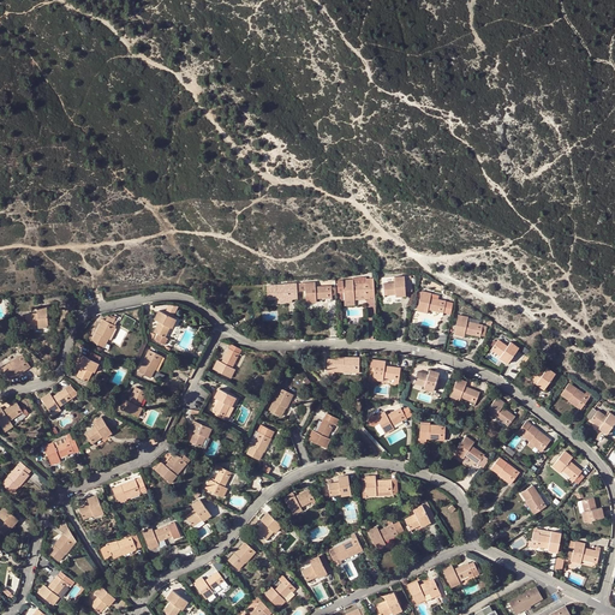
[(410,282),(410,275),(394,276),(394,278),(393,278),(393,282),(383,282),(384,294),(395,293),(395,296),(406,296),(405,282),(410,282)]
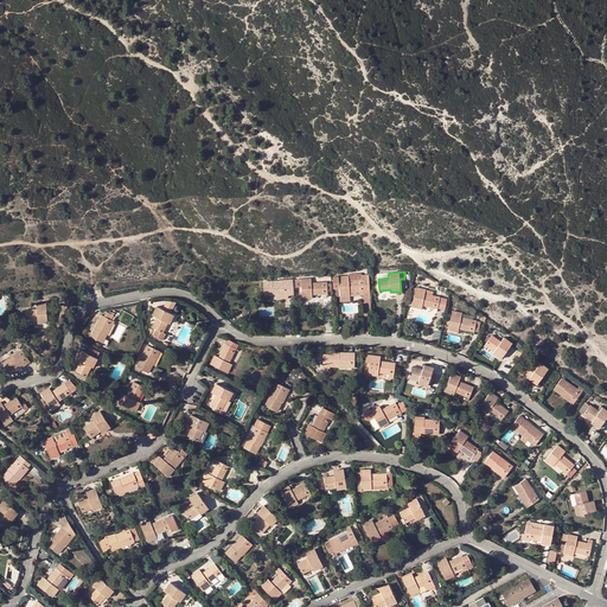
[(349,274),(349,276),(349,280),(364,280),(365,291),(365,294),(370,294),(369,275),(360,275),(360,274),(349,274)]
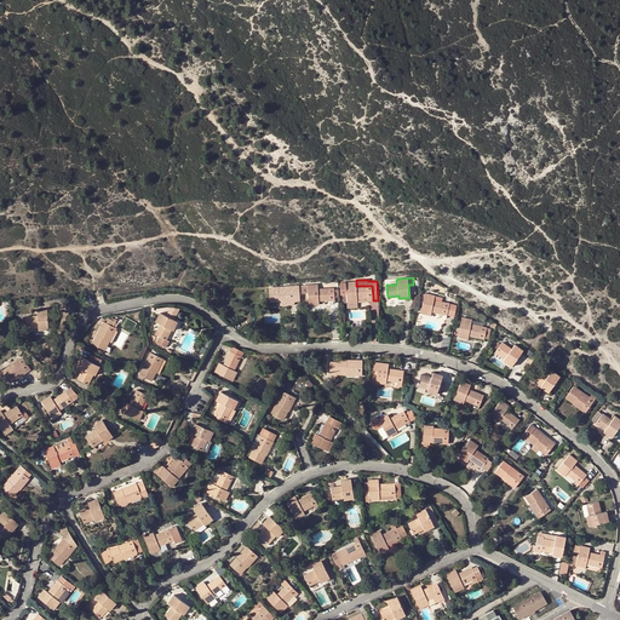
[(373,297),(372,286),(356,286),(356,282),(346,282),(346,302),(354,302),(354,298),(357,298),(373,297)]
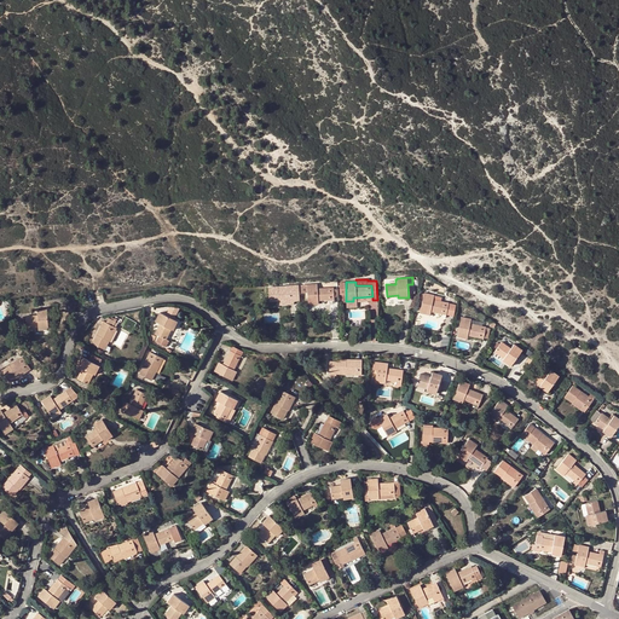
[(334,299),(334,288),(318,289),(317,284),(307,284),(307,293),(308,305),(316,304),(316,300),(329,300),(334,299)]
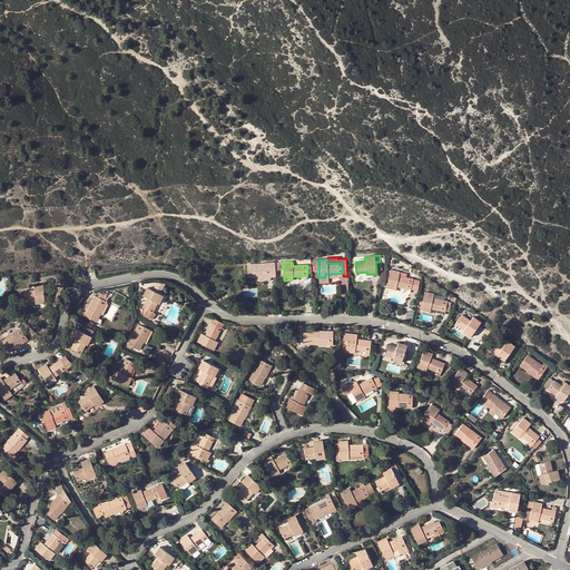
[(271,274),(271,263),(266,263),(266,265),(256,265),(256,264),(247,265),(248,277),(256,276),(256,275),(271,274)]
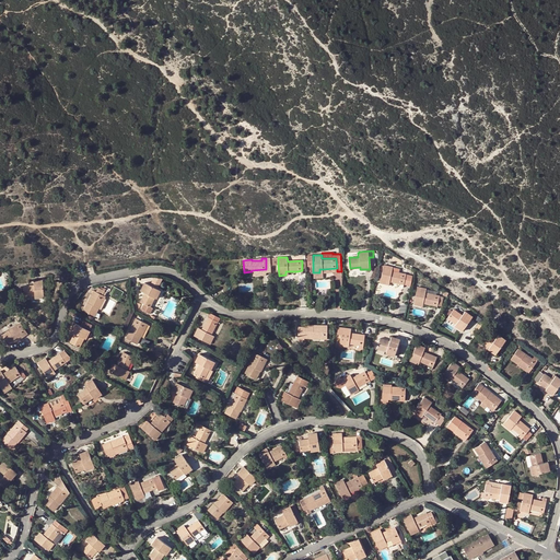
[(404,284),(406,275),(392,271),(393,267),(384,265),(384,266),(381,265),(380,269),(383,270),(381,282),(386,283),(386,280),(404,284)]
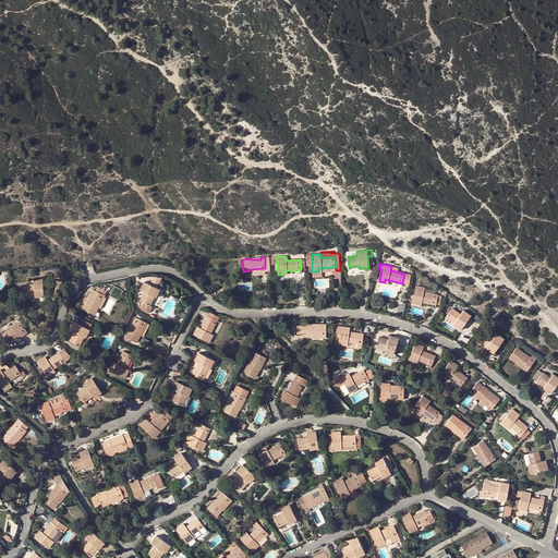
[(152,282),(159,286),(164,278),(156,275),(152,282)]
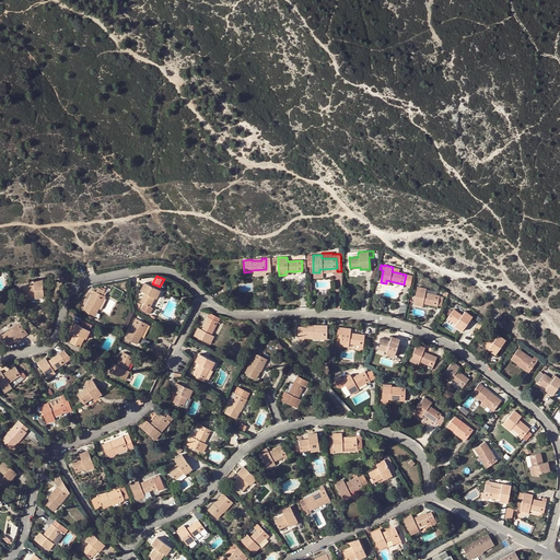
[(42,279),(35,280),(35,286),(33,286),(23,286),(24,296),(34,295),(38,295),(38,298),(44,296),(42,279)]
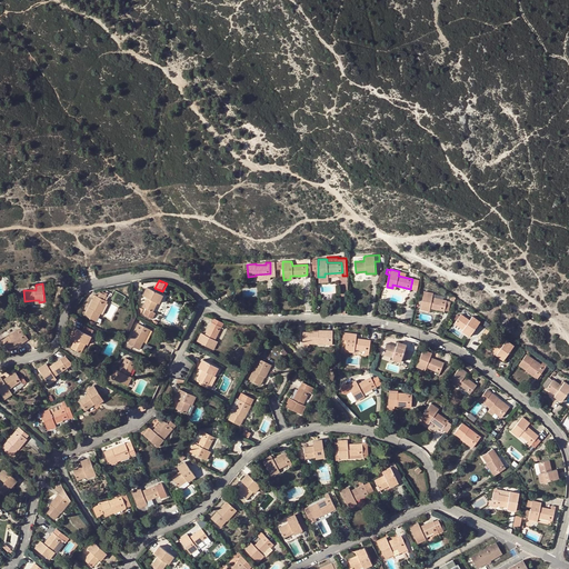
[(161,299),(163,295),(148,287),(143,293),(148,296),(148,298),(143,307),(146,308),(152,311),(157,302),(159,298),(161,299)]
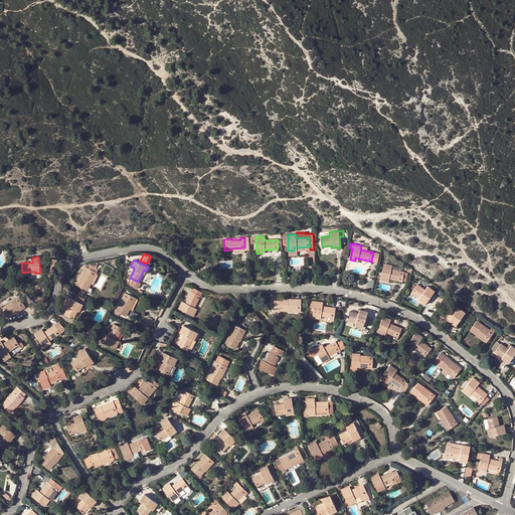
[(102,266),(112,272),(114,269),(104,263),(102,266)]
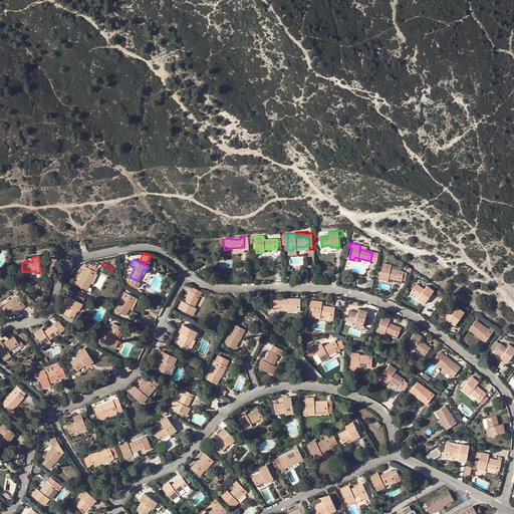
[(93,273),(96,274),(97,272),(96,271),(97,269),(99,269),(101,265),(96,263),(94,266),(90,264),(88,267),(86,266),(84,270),(85,270),(81,278),(80,278),(77,285),(87,290),(90,283),(89,282),(93,273)]
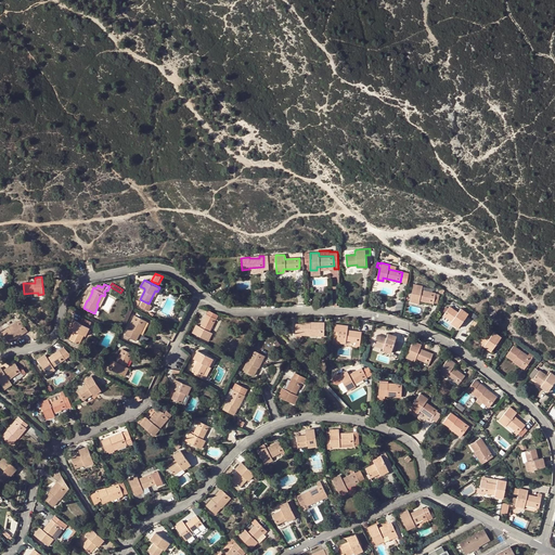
[(434,302),(436,294),(422,291),(423,286),(414,285),(411,301),(416,302),(417,299),(420,300),(434,304),(434,302)]
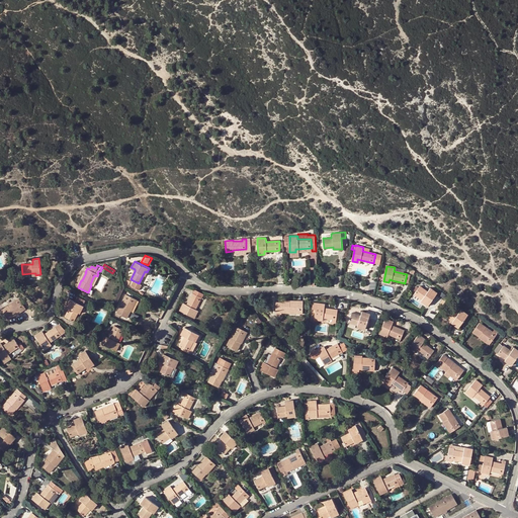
[(90,284),(91,285),(93,286),(98,276),(97,276),(94,275),(90,284)]
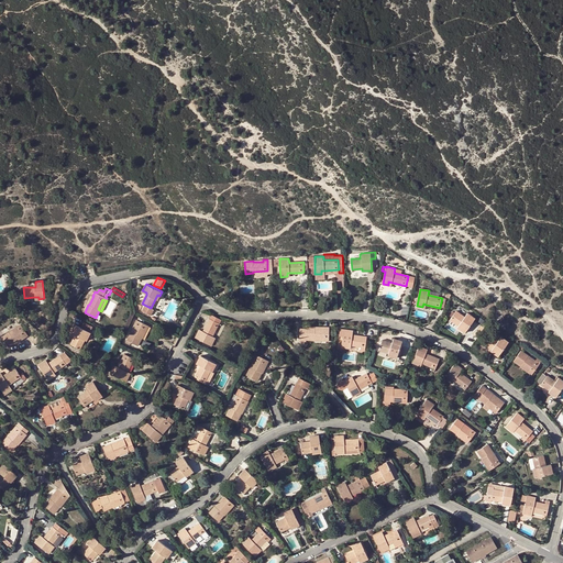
[(151,308),(144,305),(141,311),(151,316),(153,309),(151,308)]
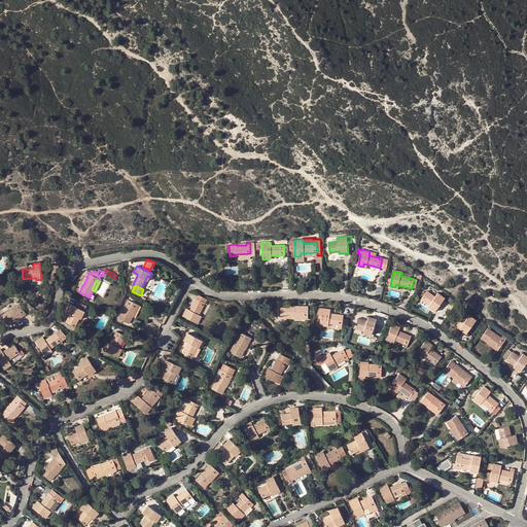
[(435,311),(445,297),(437,293),(434,296),(427,291),(421,300),(429,305),(430,304),(433,306),(431,308),(435,311)]
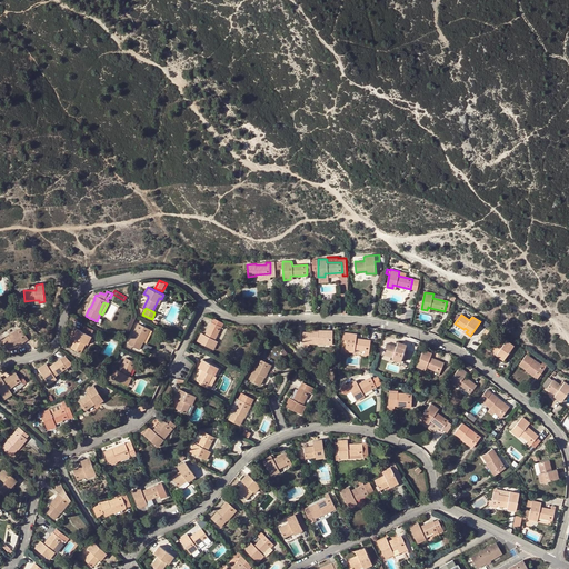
[(215,339),(223,322),(215,317),(206,335),(201,333),(198,341),(213,349),(216,343),(213,342),(215,339)]
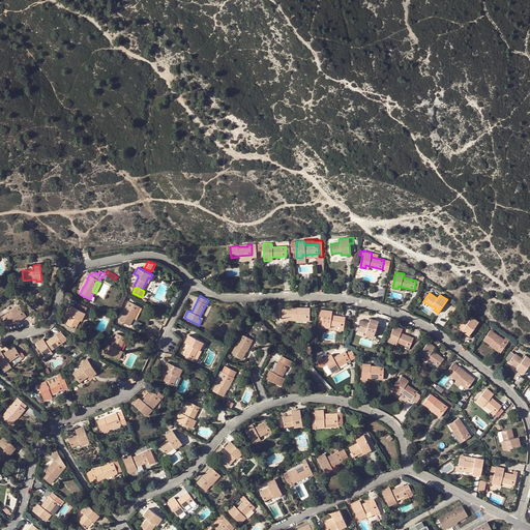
[(133,317),(138,305),(128,301),(127,304),(128,304),(124,314),(123,313),(119,321),(129,325),(134,318),(133,317)]
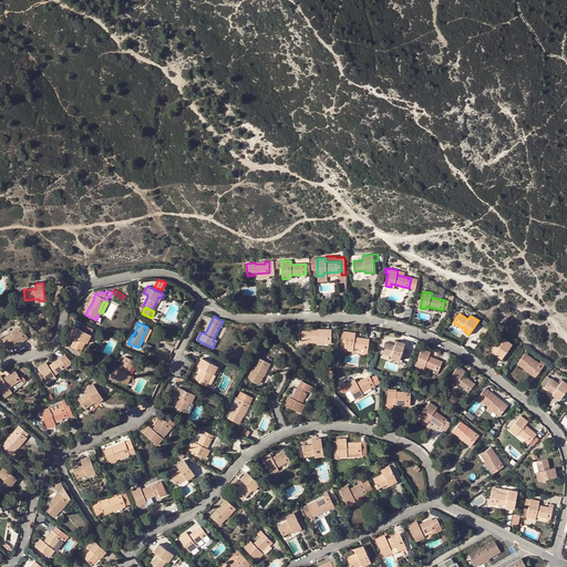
[(9,334),(1,339),(8,349),(16,344),(14,343),(26,336),(20,327),(17,329),(18,330),(10,336),(9,334)]
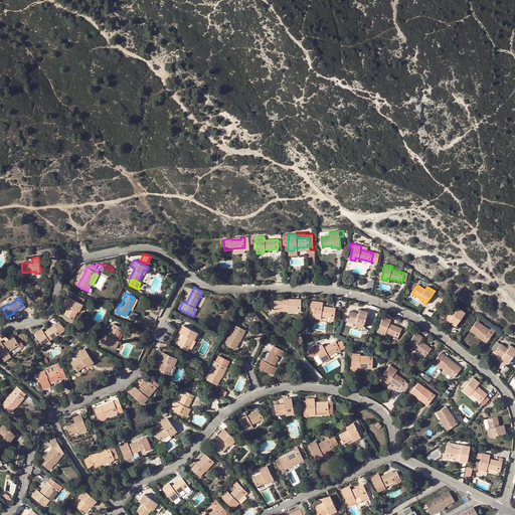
[(80,308),(82,304),(68,297),(65,303),(69,305),(68,307),(64,315),(73,319),(77,311),(79,307),(80,308)]
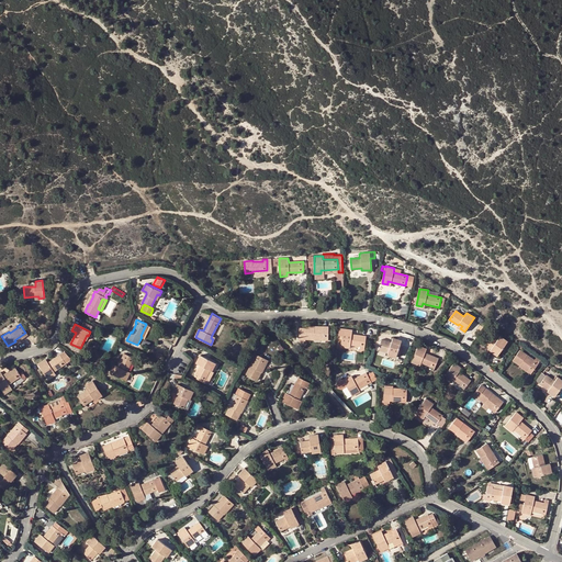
[(149,325),(146,324),(141,336),(142,337),(143,338),(149,325)]
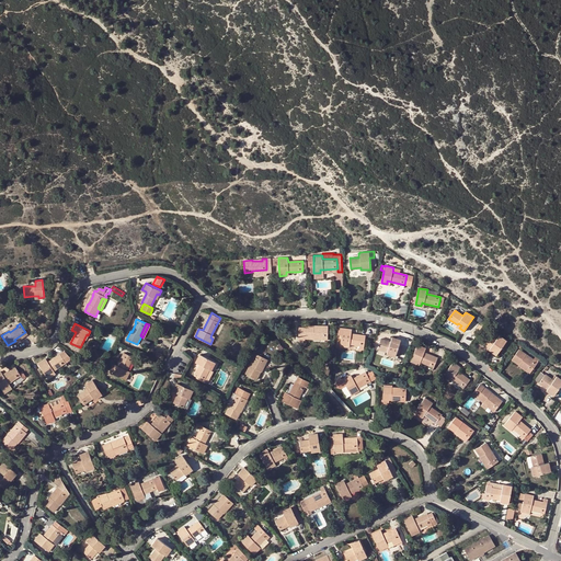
[(328,325),(323,325),(323,327),(313,327),(313,325),(306,325),(305,339),(313,339),(313,336),(324,336),(324,340),(328,340),(328,325)]
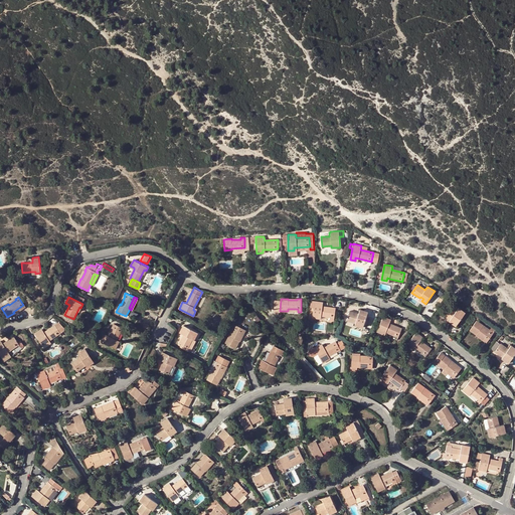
[(312,318),(318,318),(318,315),(321,316),(330,317),(329,320),(334,321),(336,308),(322,306),(323,302),(311,301),(310,307),(314,307),(312,318)]
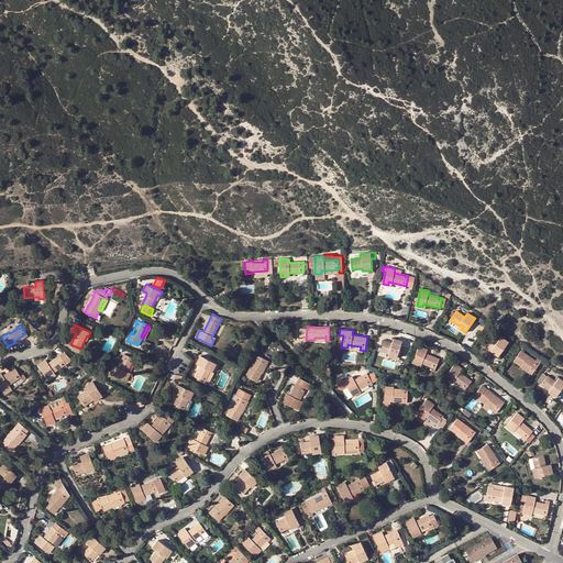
[(28,335),(25,333),(14,341),(15,342),(17,343),(28,335)]
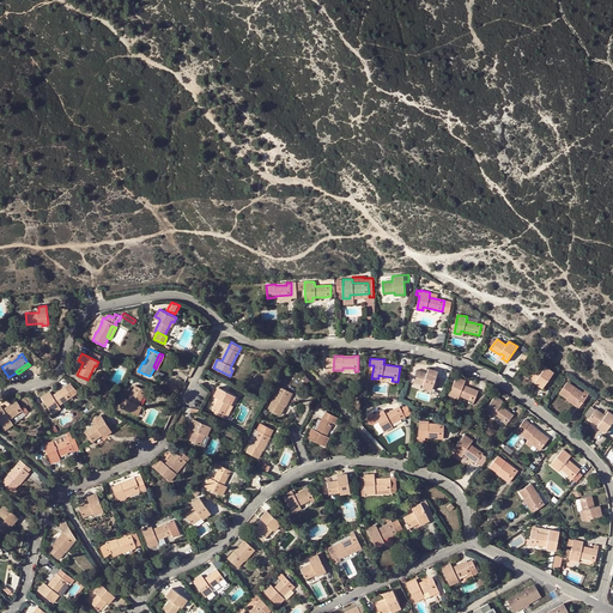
[(542,388),(553,372),(546,366),(542,371),(533,364),(527,374),(535,381),(534,382),(542,388)]
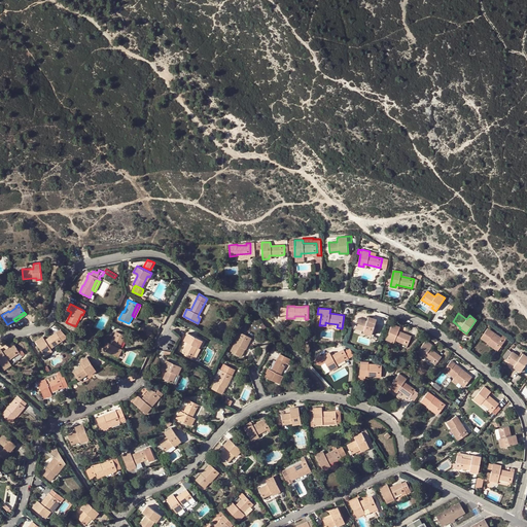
[(372,335),(377,319),(369,317),(366,321),(357,318),(354,328),(363,330),(363,332),(372,335)]
